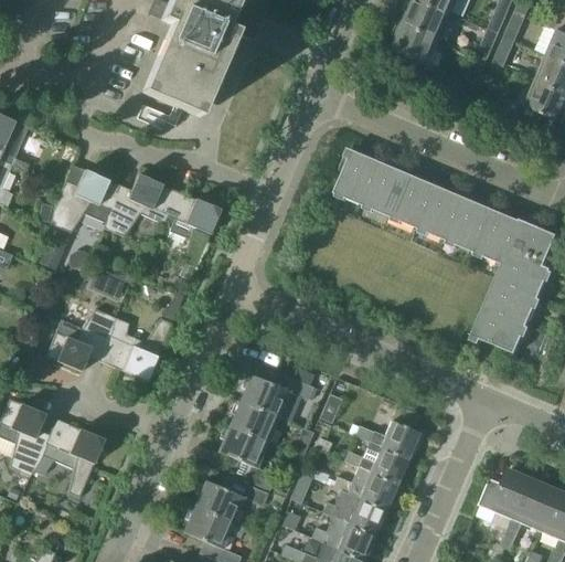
[(151,0),(146,12),(172,24),(142,93),(192,115),(230,29),(220,24),(230,0),(171,0),(170,3),(162,0),(151,0)]
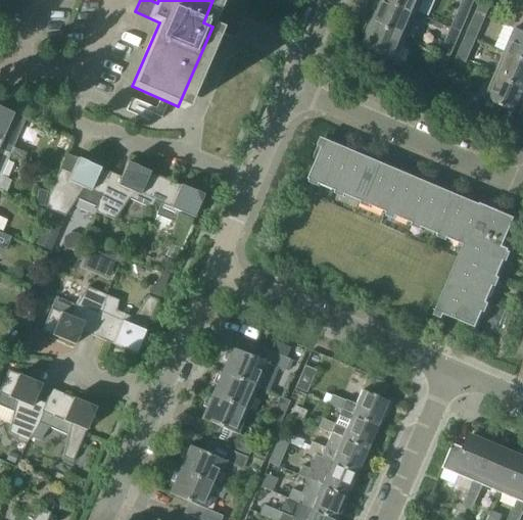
[(381,0),(372,20),(408,36),(418,12),(389,0),(381,0)]
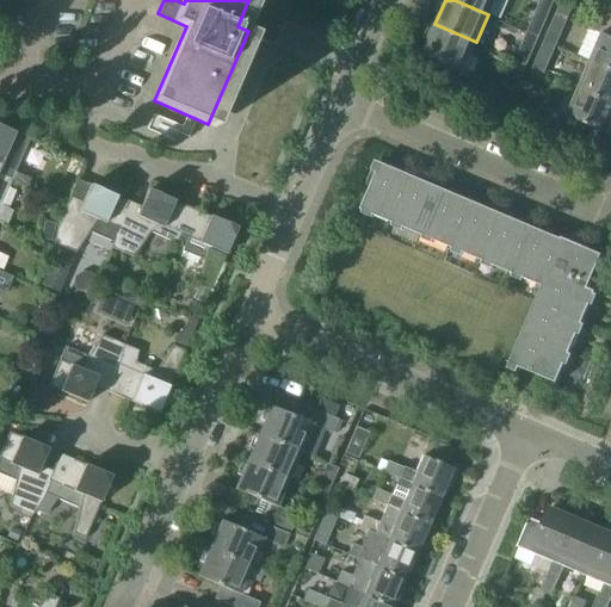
[(455,0),(488,14),(494,0),(455,0)]
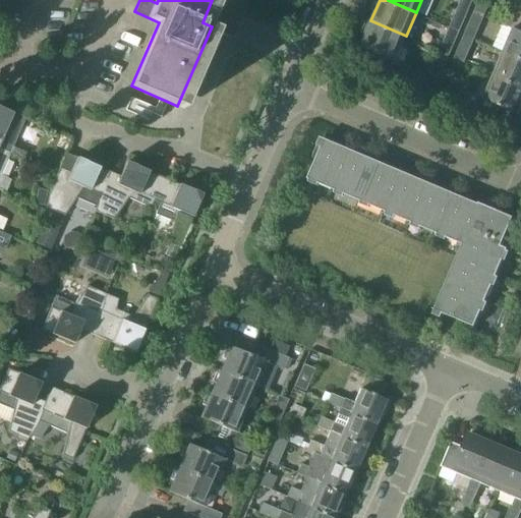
[(477,0),(464,33),(474,37),(488,2),(483,0),(477,0)]
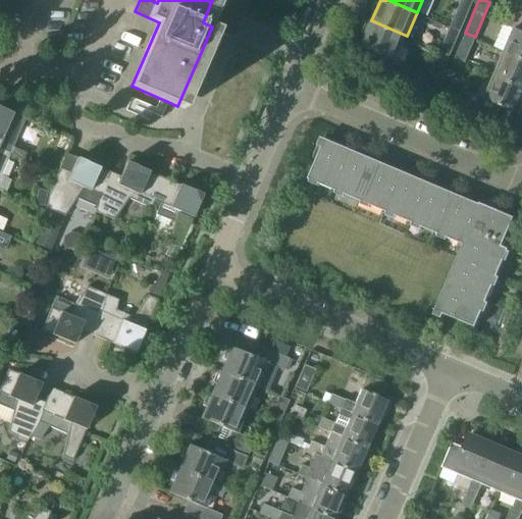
[(450,27),(461,31),(467,14),(457,10),(450,27)]
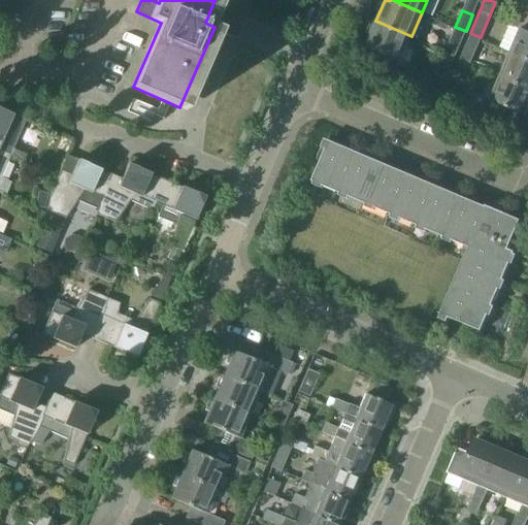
[(509,21),(499,45),(509,51),(527,58),(527,17),(520,13),(516,24),(509,21)]
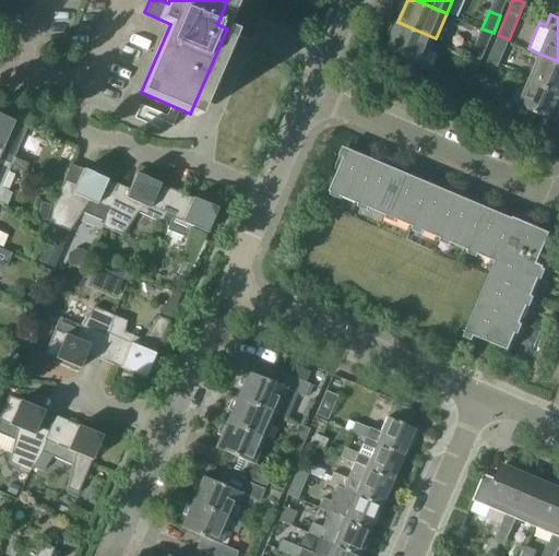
[(388,46),(407,55),(402,67),(426,78),(431,66),(426,63),(436,38),(397,22),(388,46)]
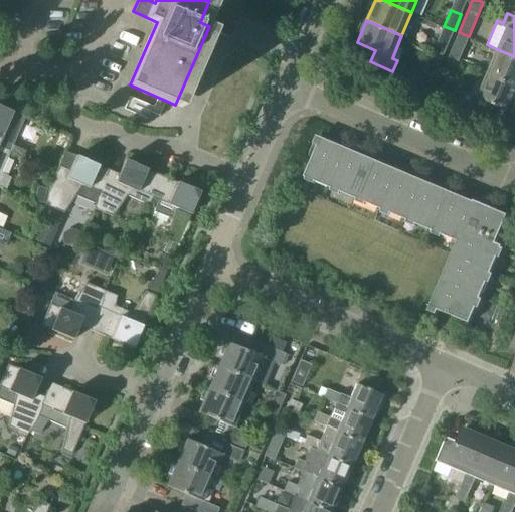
[(434,49),(445,54),(455,30),(444,26),(434,49)]
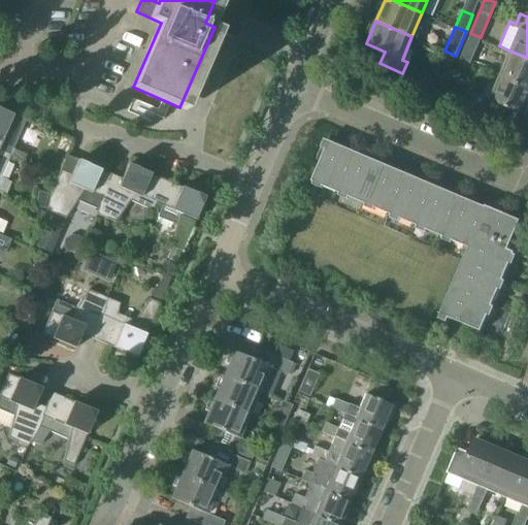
[(481,37),(470,33),(460,57),(471,62),(481,37)]
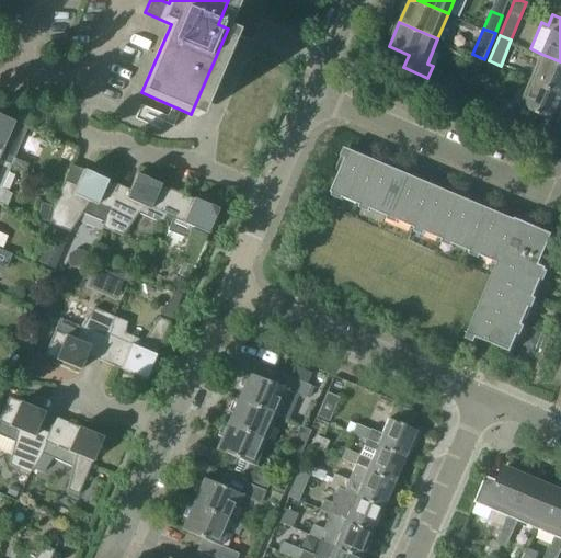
[(484,59),(472,54),(462,78),(474,83),(484,59)]
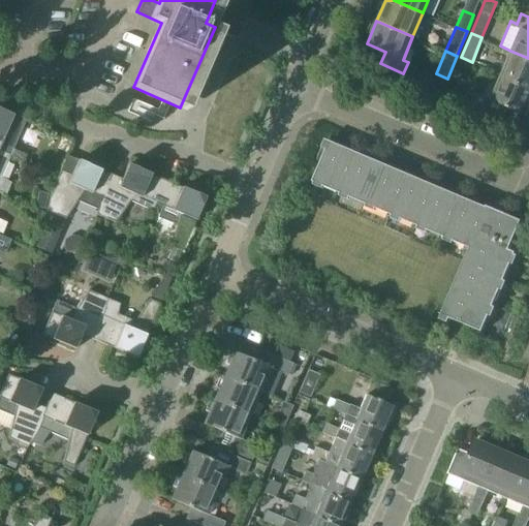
[(528,58),(510,51),(500,74),(528,87),(528,58)]
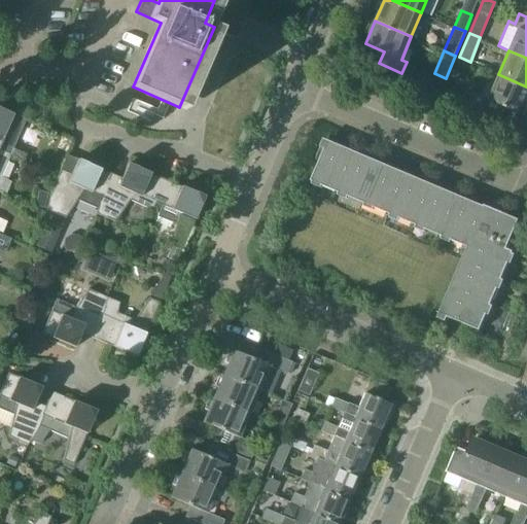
[(475,85),(467,102),(501,116),(506,105),(525,113),(526,109),(526,86),(498,74),(490,93),(475,85)]
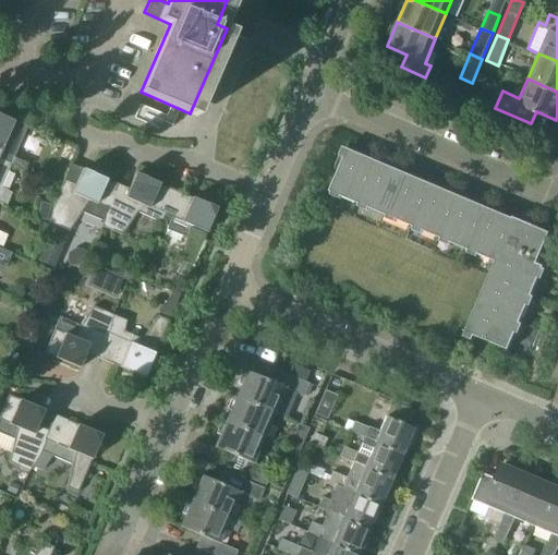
[(0,158),(11,164),(11,163),(27,169),(31,161),(14,155),(27,125),(0,113),(0,158)]
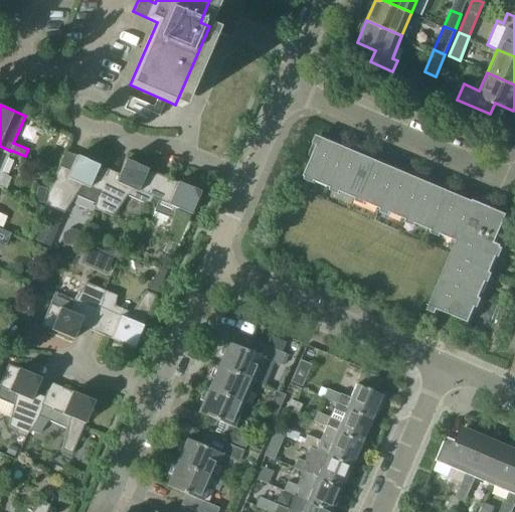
[(470,107),(465,120),(478,126),(483,112),(470,107)]
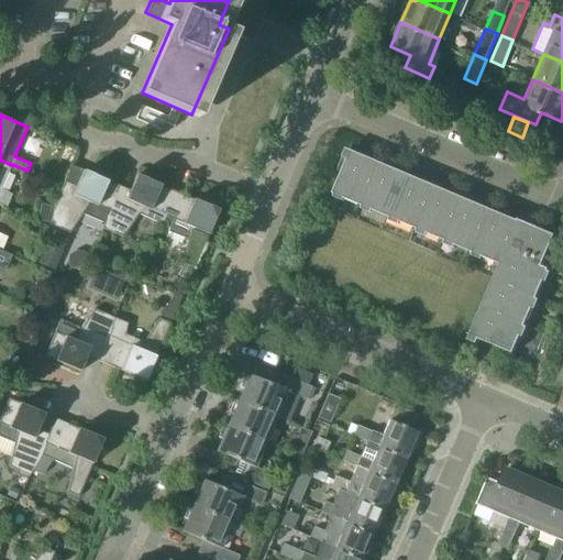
[(331,193),(505,264),(475,335),(512,351),(548,267),(541,264),(554,233),(516,217),(512,223),(349,153),(331,193)]
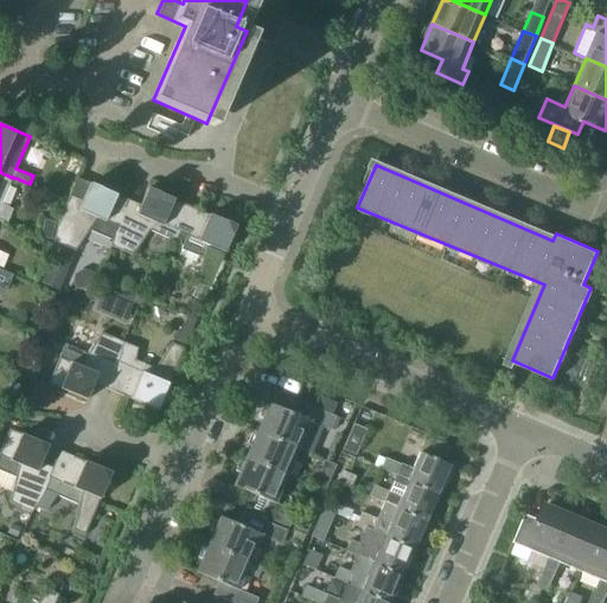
[(0,218),(2,220),(10,205),(1,201),(12,178),(0,172),(0,218)]
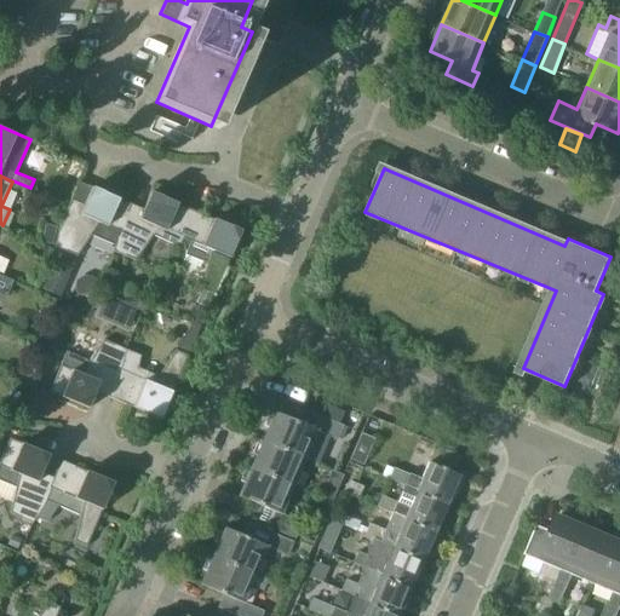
[(72,197),(59,224),(55,246),(78,254),(91,234),(115,243),(118,229),(119,229),(127,211),(131,202),(92,185),(85,203),(72,197)]
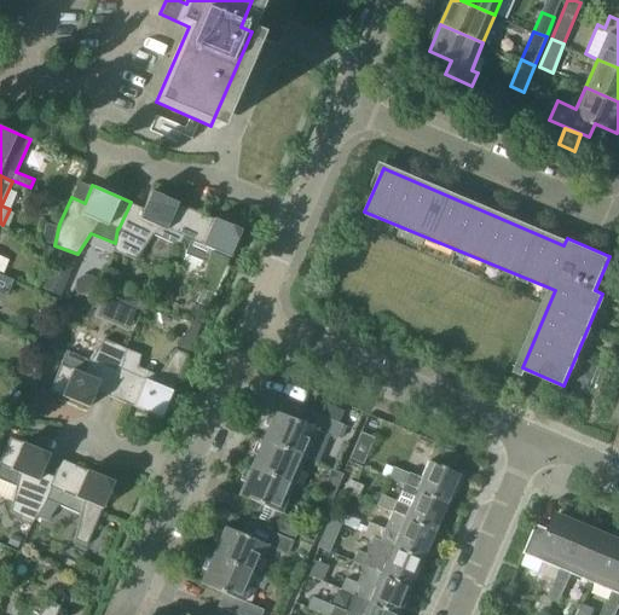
[(117,228),(115,243),(114,249),(136,259),(151,233),(174,243),(179,235),(178,233),(189,206),(151,190),(139,215),(127,210),(119,228),(117,228)]
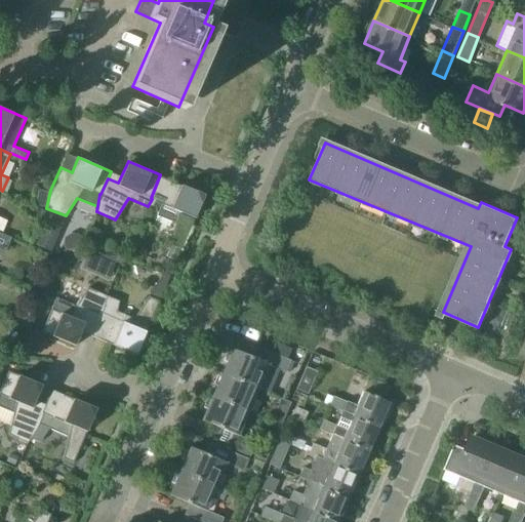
[(173,215),(176,216),(170,243),(180,247),(204,194),(160,174),(151,198),(152,199),(148,206),(152,208),(155,200),(161,202),(156,214),(171,221),(173,215)]
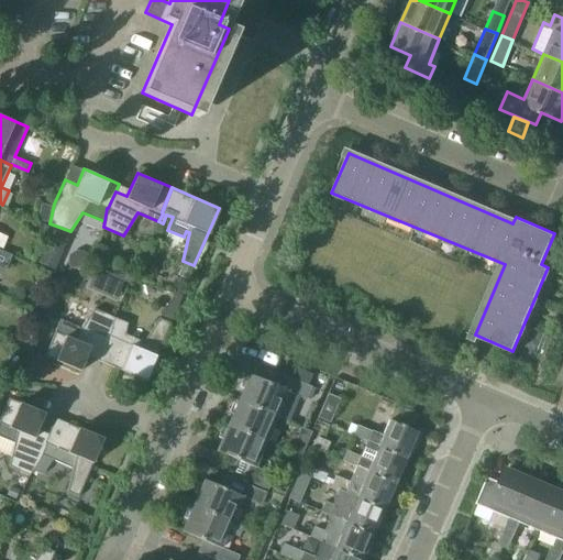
[(52,228),(37,261),(54,267),(69,235),(52,228)]
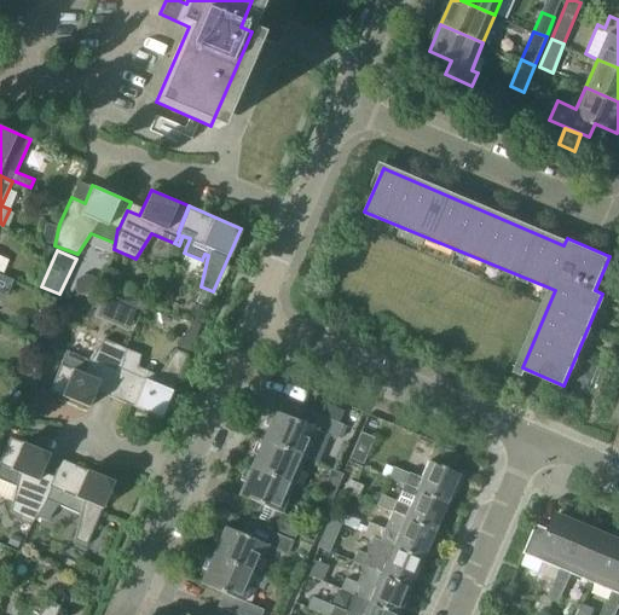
[(190,347),(200,325),(192,320),(180,340),(190,347)]
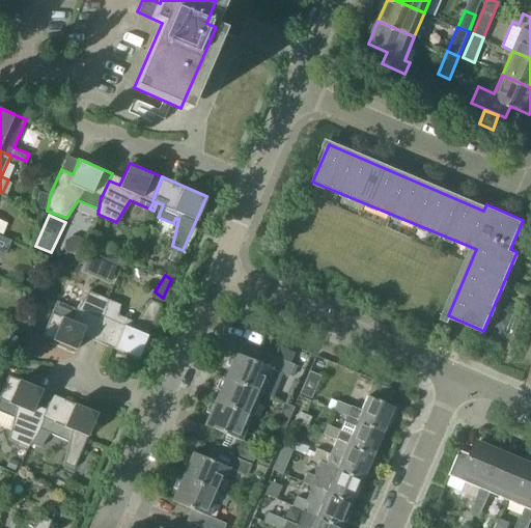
[(57,299),(52,311),(43,334),(76,349),(85,327),(95,331),(96,331),(103,315),(104,315),(108,298),(88,289),(77,308),(73,306),(72,309),(58,304),(59,300),(57,299)]
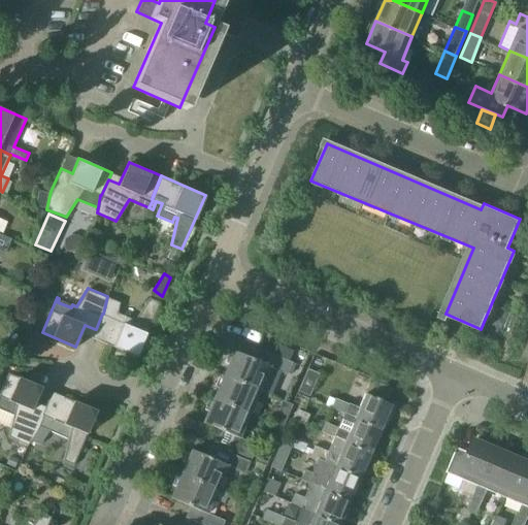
[(96,329),(95,329),(92,336),(137,355),(160,301),(150,296),(135,319),(118,312),(120,301),(107,296),(103,314),(102,314),(96,329)]
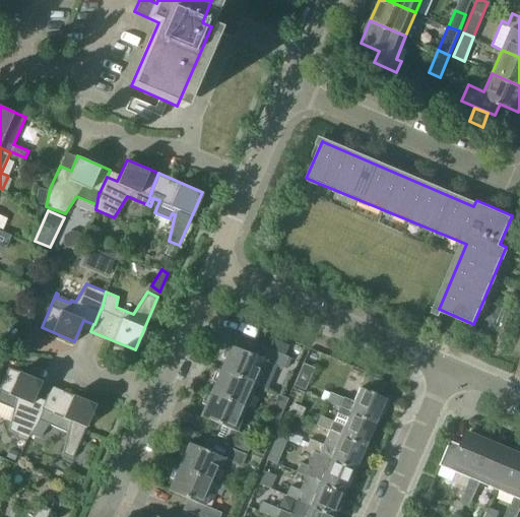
[(274,336),(270,346),(284,352),(289,342),(274,336)]
